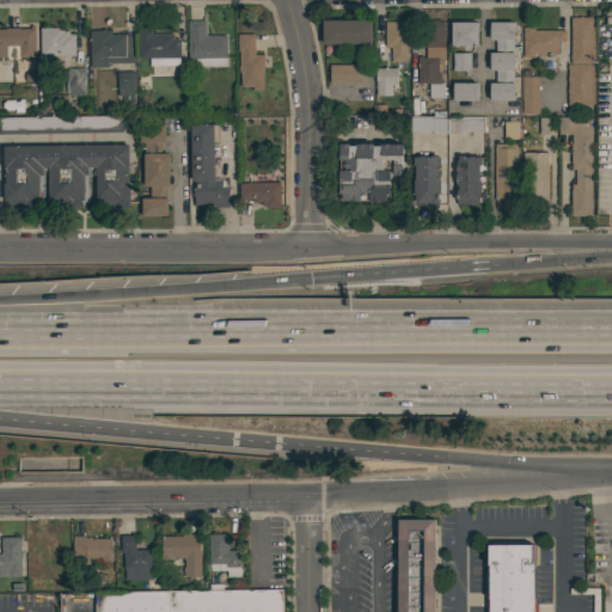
[(611,10),(611,24),(600,24),(600,10),(611,10)]
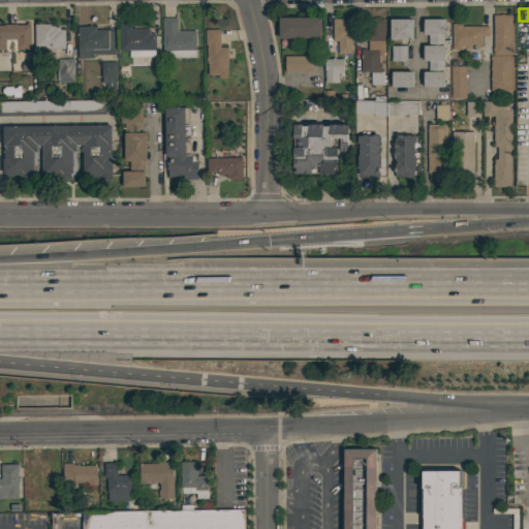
[(511,55),(493,55),(493,14),(511,14),(511,55)]
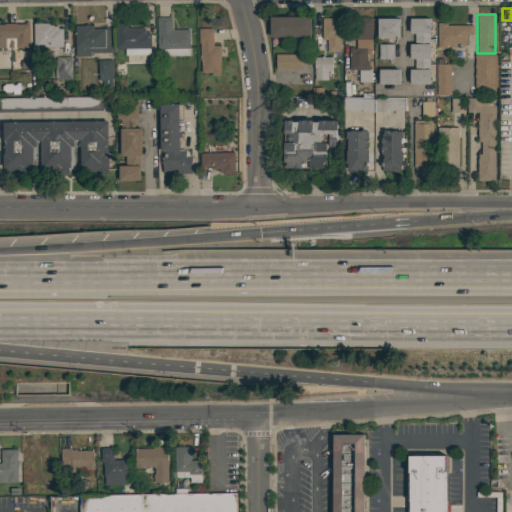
[(269,37),(269,17),(310,17),(310,37),(269,37)]
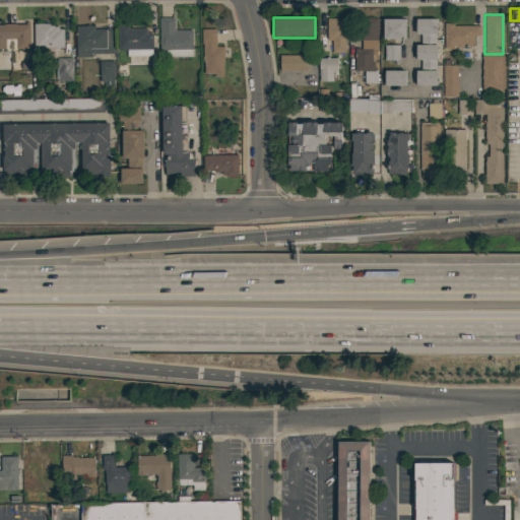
[(192,57),(160,57),(160,50),(159,50),(158,18),(174,18),(175,30),(192,30),(192,57)]
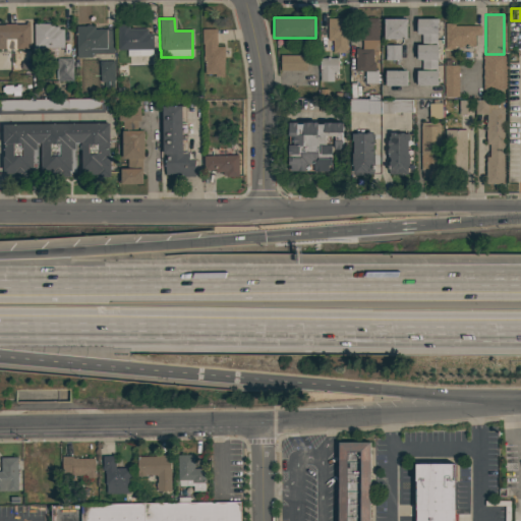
[(347,18),(347,53),(332,53),(333,40),(327,40),(327,18),(347,18)]
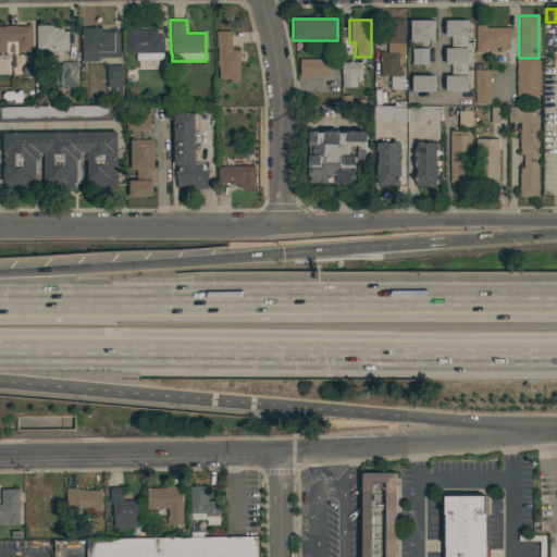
[(405,20),(404,42),(403,42),(403,59),(398,59),(398,66),(400,66),(400,76),(399,76),(399,88),(393,88),(393,76),(380,76),(380,51),(384,51),(384,52),(387,52),(387,42),(385,42),(385,20),(405,20)]
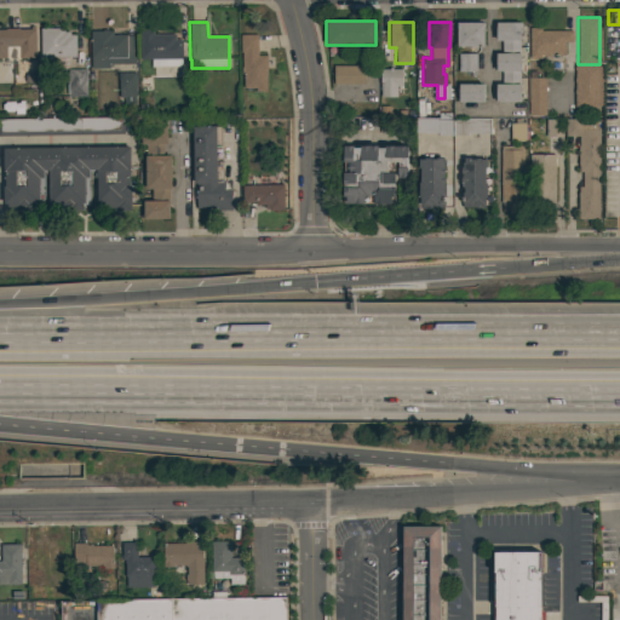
[(483,46),(457,46),(457,23),(483,22),(483,46)]
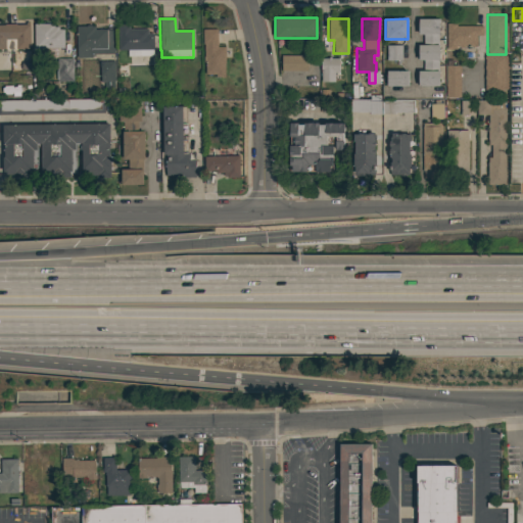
[(439,18),(438,34),(438,45),(439,45),(439,59),(437,59),(437,70),(439,70),(439,86),(418,86),(418,70),(423,70),(423,60),(418,60),(418,45),(423,45),(423,34),(418,34),(418,18),(439,18)]
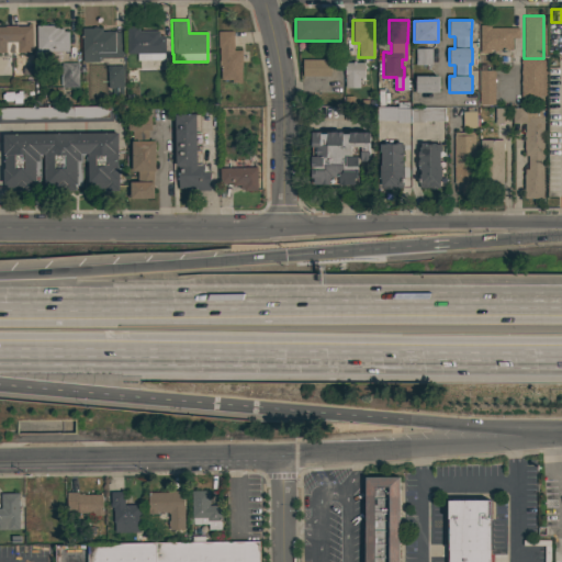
[(0,25),(27,25),(27,23),(31,23),(31,26),(32,26),(32,52),(17,53),(17,42),(6,42),(6,53),(0,53),(0,25)]
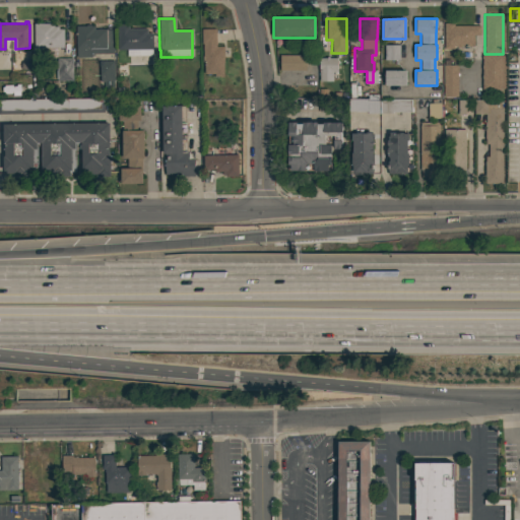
[(34,23),(54,23),(54,26),(58,26),(58,29),(63,29),(63,47),(57,47),(57,57),(36,57),(36,48),(34,48),(34,23)]
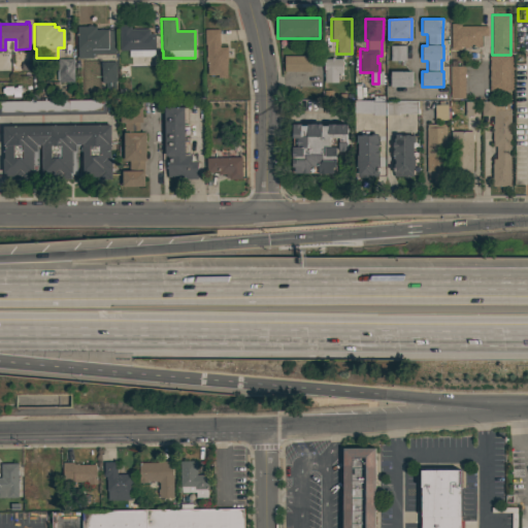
[(488,26),(488,35),(481,35),(481,46),(468,46),(468,48),(463,48),(463,46),(460,46),(460,50),(451,50),(451,24),(461,24),(461,26),(488,26)]
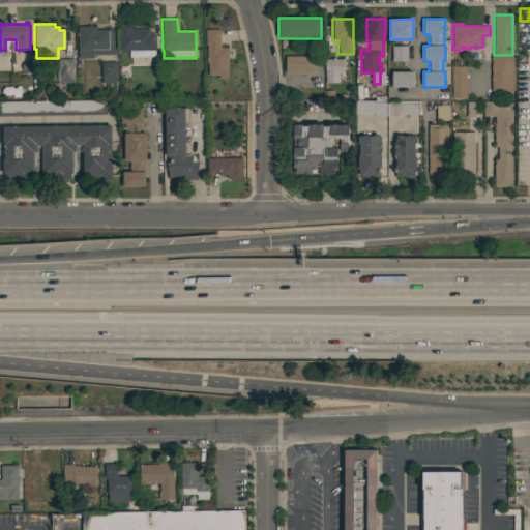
[(115,54),(93,55),(93,58),(78,59),(77,27),(88,27),(87,25),(92,25),(92,27),(96,26),(96,30),(109,29),(109,30),(115,30),(115,54)]
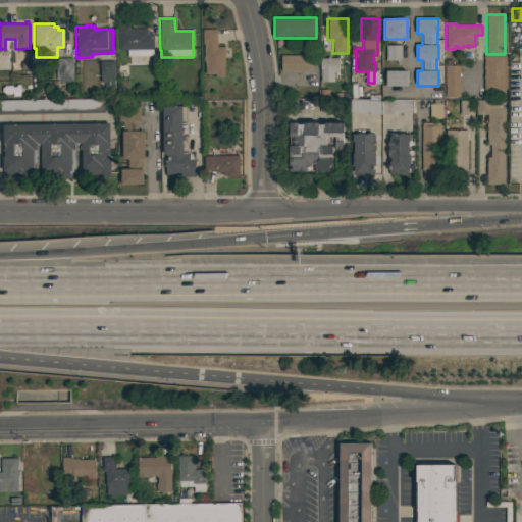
[(148,29),(148,34),(153,34),(153,49),(152,49),(152,56),(127,56),(127,49),(117,50),(117,24),(128,24),(128,29),(148,29)]
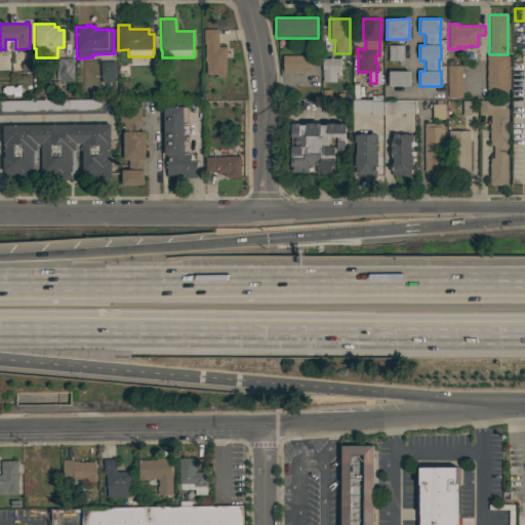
[(217,29),(217,47),(226,47),(226,64),(226,77),(216,78),(216,74),(206,75),(206,63),(204,63),(204,61),(206,59),(206,56),(205,56),(204,44),(203,44),(203,29),(217,29)]
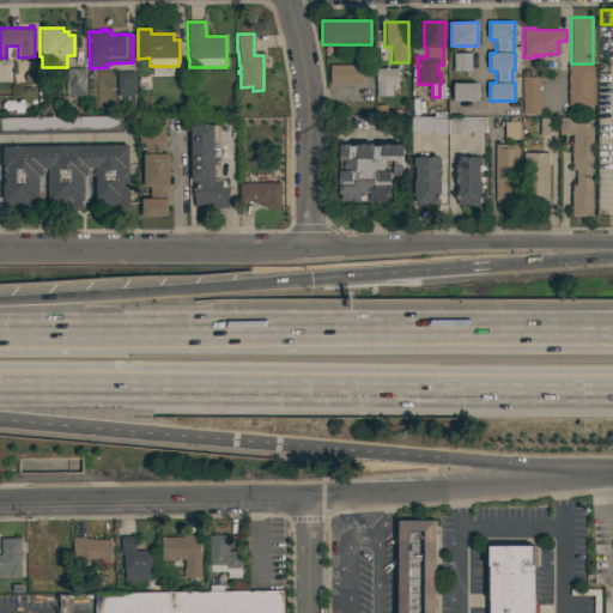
[(471,71),(453,71),(453,53),(471,53),(471,71)]
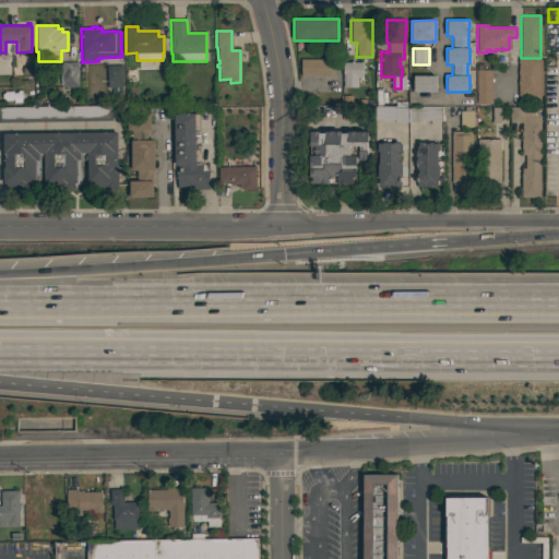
[(300,75),(300,59),(330,59),(330,75),(300,75)]
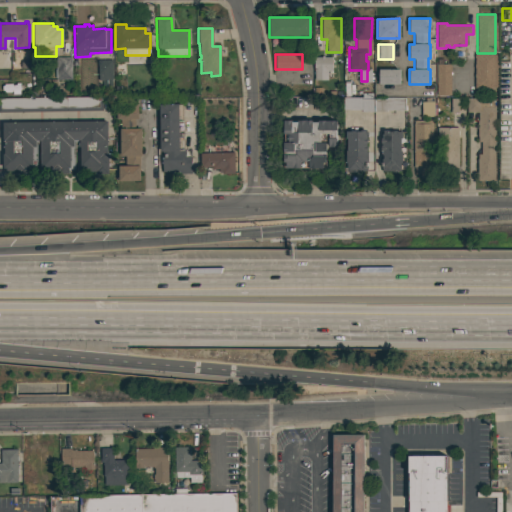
[(494,54),(494,87),(474,87),(474,54),(494,54)]
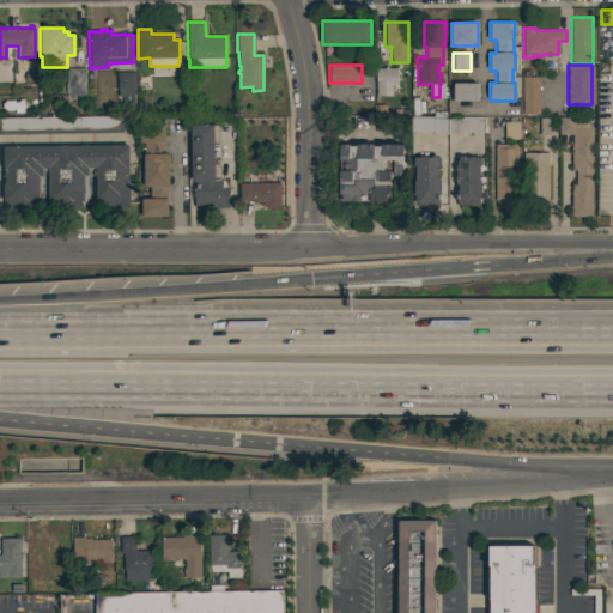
[(85,101),(80,101),(80,104),(68,104),(68,93),(66,93),(65,83),(67,83),(67,68),(85,68),(85,101)]
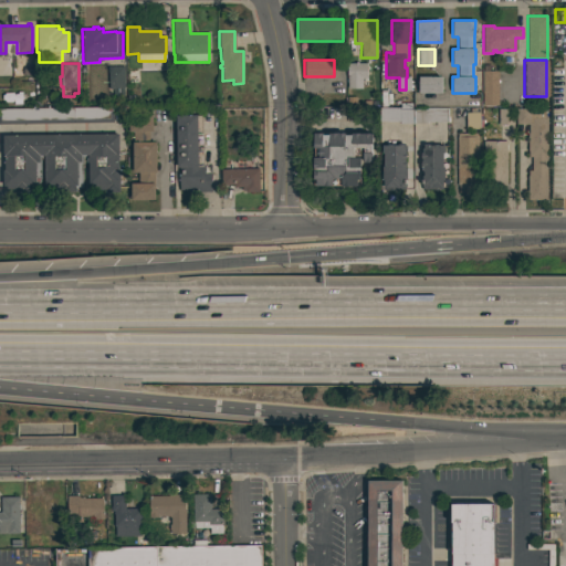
[(367,63),(367,77),(370,77),(369,85),(364,85),(364,84),(362,84),(362,88),(347,88),(347,77),(347,63),(367,63)]
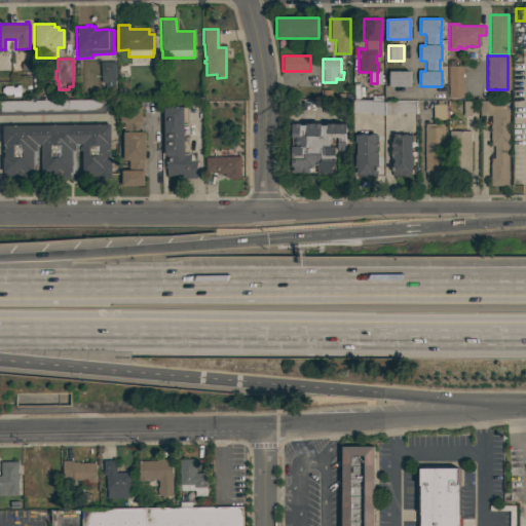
[(11,72),(11,62),(22,62),(22,63),(30,63),(30,69),(22,69),(22,72),(11,72)]
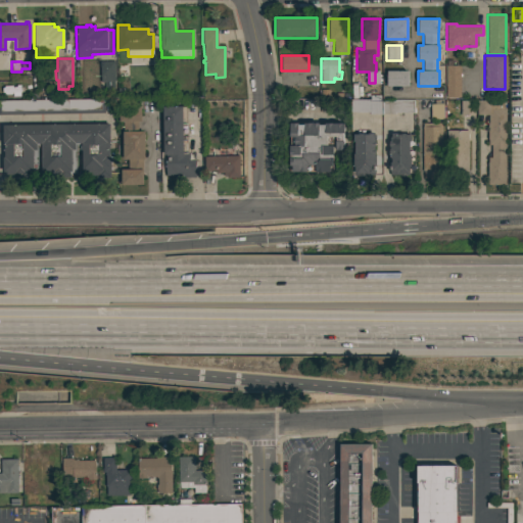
[(114,81),(100,81),(100,61),(114,61),(114,81)]
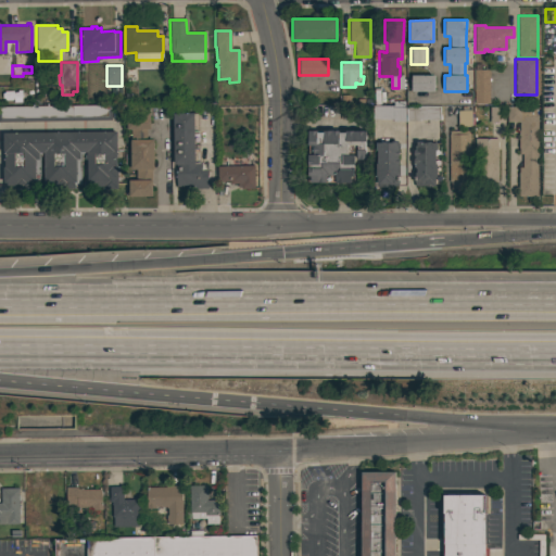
[(489,103),(475,103),(475,68),(490,70),(489,103)]
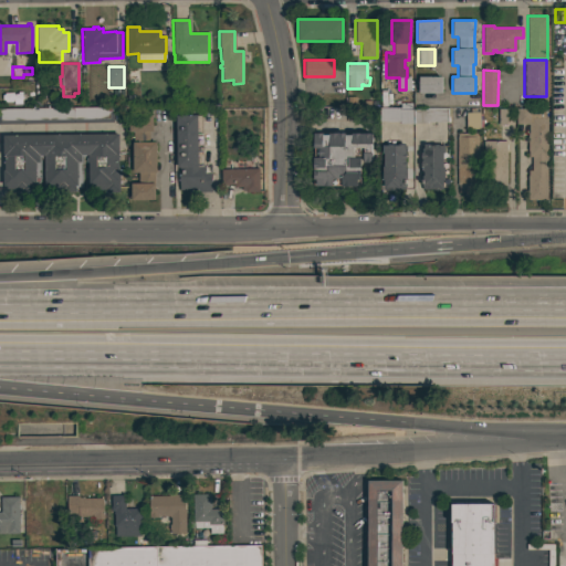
[(419,93),(418,76),(441,76),(441,93),(419,93)]
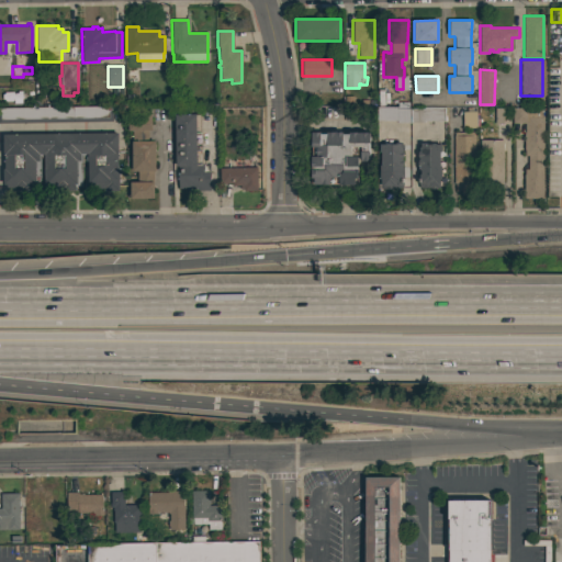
[(444,108),(445,122),(397,123),(397,120),(377,121),(377,108),(397,107),(397,109),(444,108)]
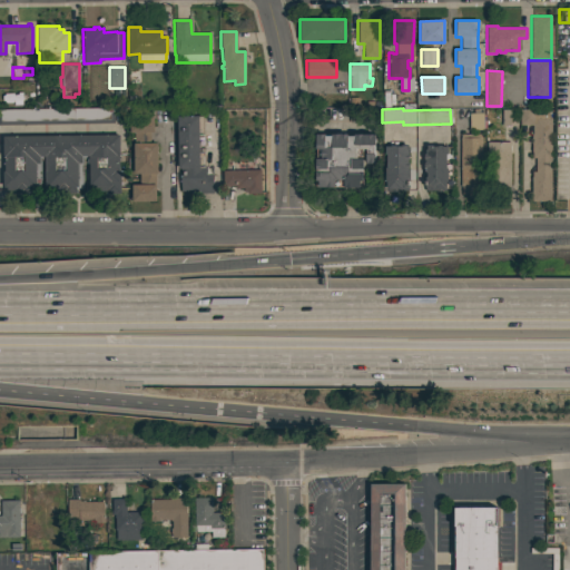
[(483,130),(469,130),(469,115),(473,115),(473,108),(479,108),(479,115),(483,115),(483,130)]
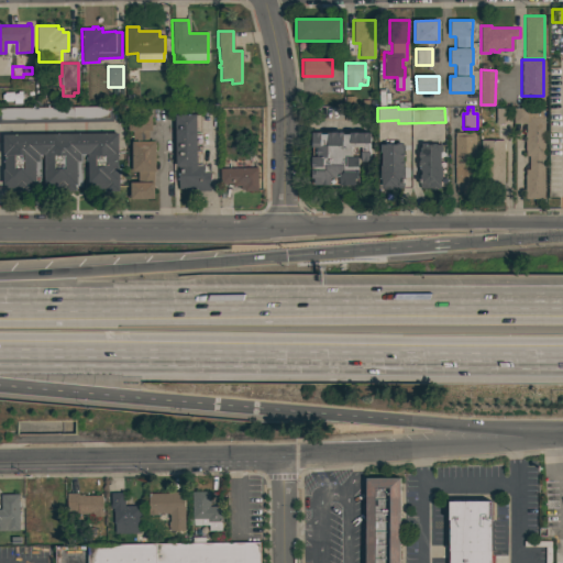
[(510,124),(495,123),(496,108),(511,108),(510,124)]
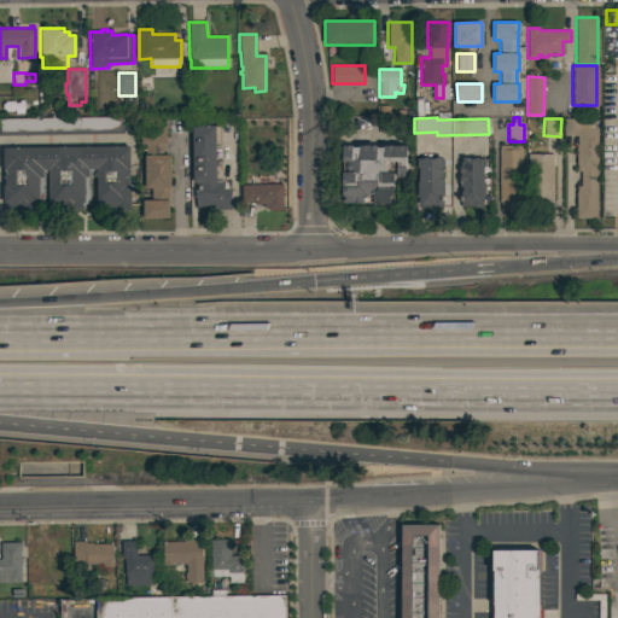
[(598,217),(576,217),(576,186),(581,186),(581,170),(577,170),(577,164),(576,164),(576,145),(577,145),(577,135),(564,135),(564,118),(579,118),(579,124),(595,124),(595,127),(598,127),(598,217)]
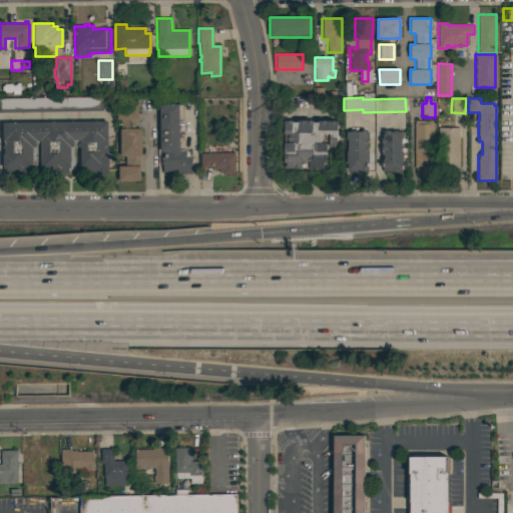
[(138,119),(134,119),(134,128),(140,128),(141,156),(139,156),(140,181),(119,181),(118,166),(125,165),(125,156),(120,156),(120,119),(117,119),(116,104),(138,103),(138,119)]
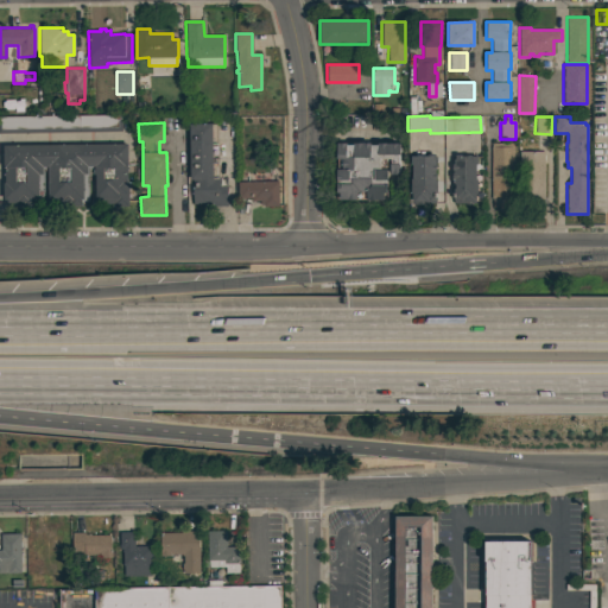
[(203,207),(202,203),(194,203),(192,179),(190,179),(189,125),(216,125),(217,178),(220,178),(220,185),(227,185),(227,206),(203,207)]
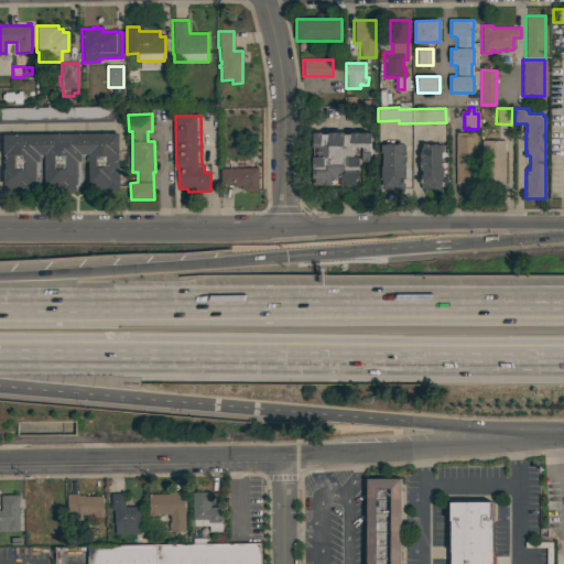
[(117,132),(118,191),(104,191),(104,188),(86,188),(85,155),(82,156),(82,186),(78,186),(78,191),(63,191),(63,188),(44,188),(44,154),(40,154),(41,186),(36,186),(36,190),(22,191),(22,188),(3,188),(3,169),(4,169),(4,155),(2,155),(2,134),(117,132)]
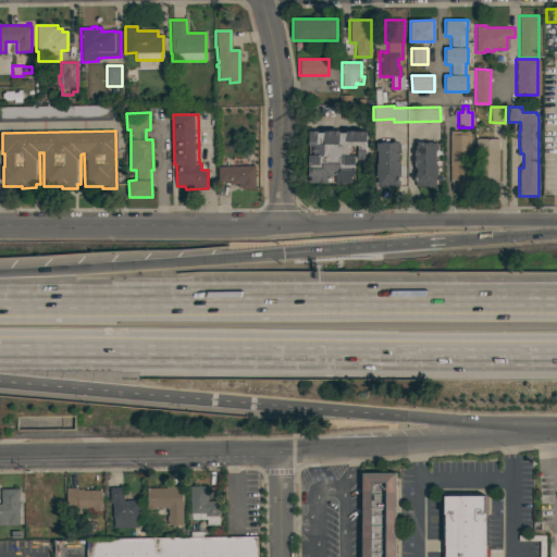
[(318,131),(318,133),(324,133),(324,131),(339,131),(339,133),(346,133),(346,131),(367,131),(367,160),(358,160),(358,146),(354,146),(354,152),(349,152),(349,155),(355,155),(355,177),(354,177),(354,182),(351,182),(351,184),(337,184),(337,182),(327,182),(326,183),(311,183),(311,182),(309,182),(309,165),(308,165),(309,131),(318,131)]
